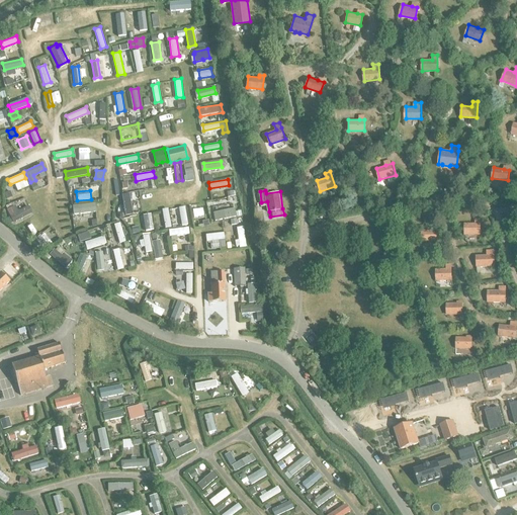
[(130,192),(121,194),(125,215),(133,213),(130,192)]
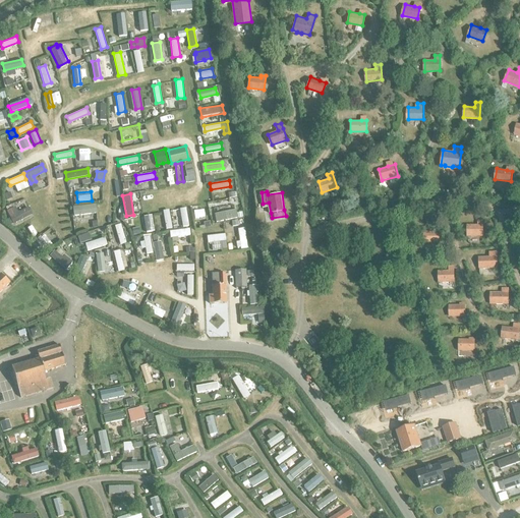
[(96,205),(72,207),(73,215),(97,213),(96,205)]
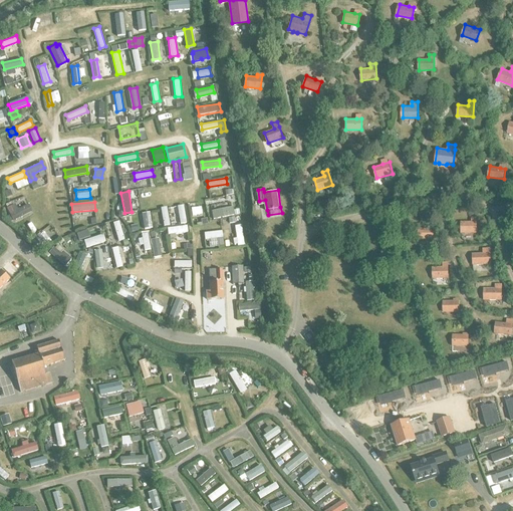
[(13,220),(32,210),(28,203),(18,209),(15,203),(6,208),(13,220)]
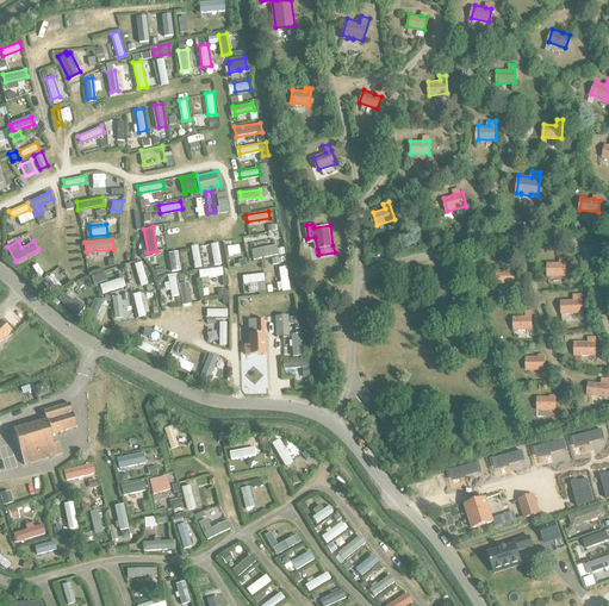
[(211,243),(215,264),(222,262),(218,242),(211,243)]
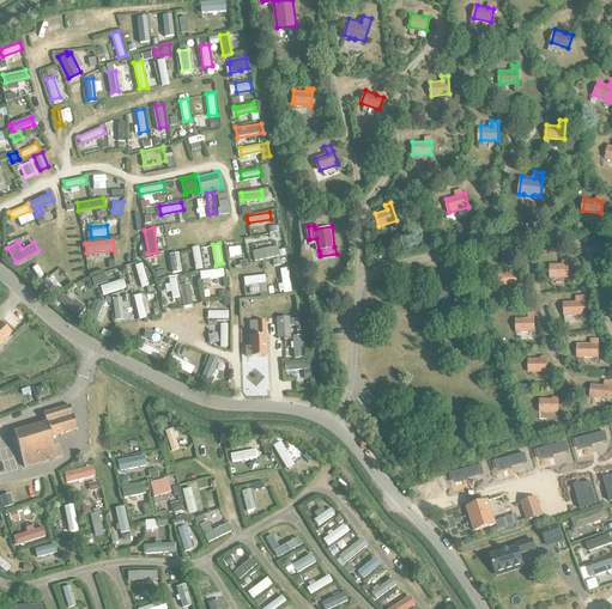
[(228,245),(230,257),(242,256),(241,244),(228,245)]
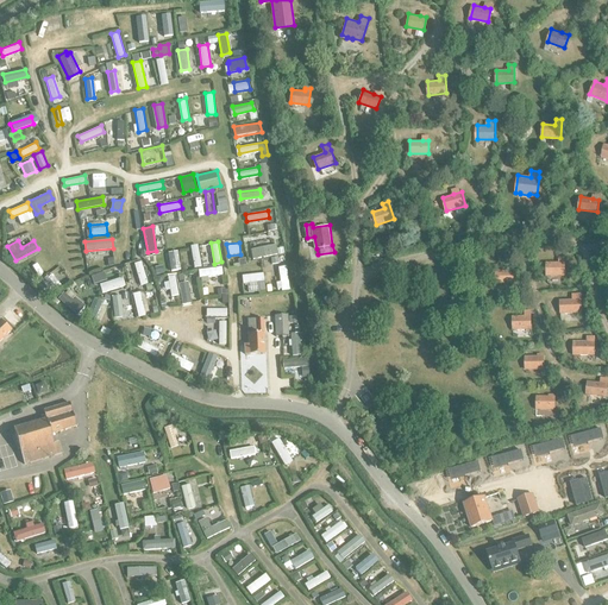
[(190,245),(194,266),(202,265),(198,244),(190,245)]
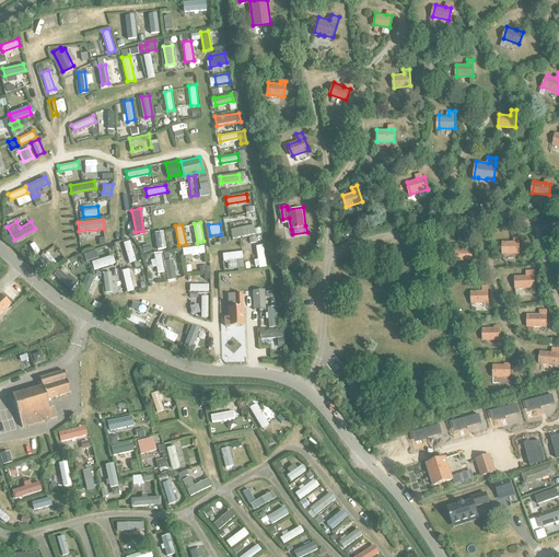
[(254,224),(231,230),(232,239),(256,233),(254,224)]
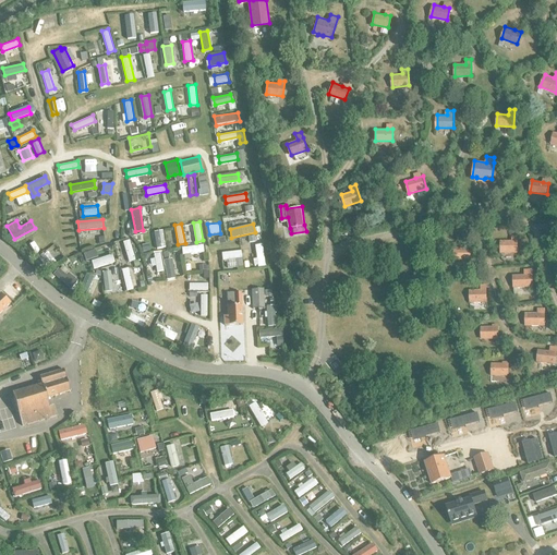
[(28,233),(23,238),(36,253),(40,249),(28,233)]
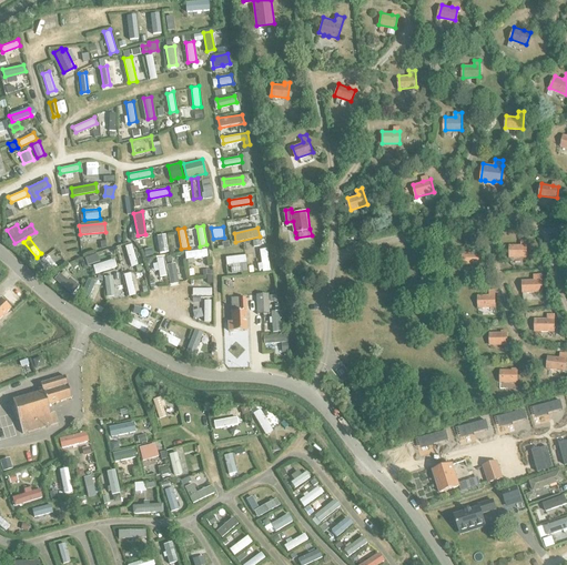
[(157,238),(147,239),(149,249),(158,248),(157,238)]
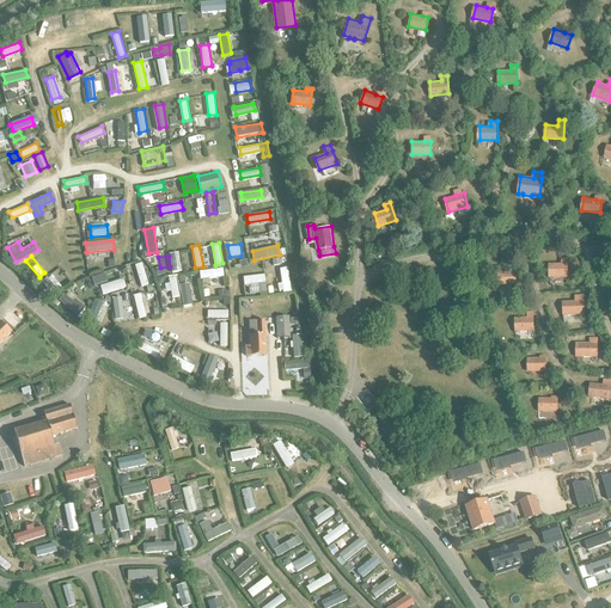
[(550,272),(569,274),(569,259),(563,259),(563,262),(551,262),(550,272)]
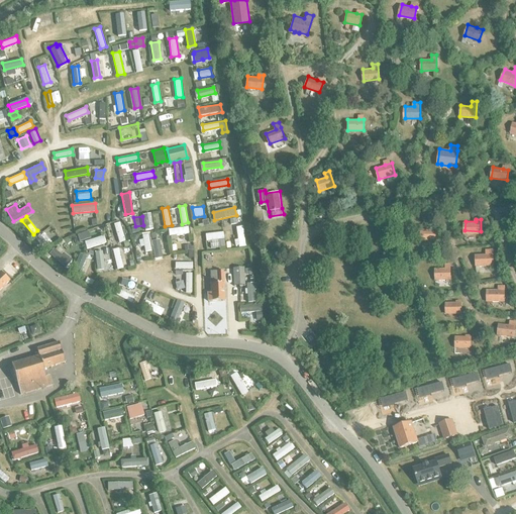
[(120,221),(114,223),(119,241),(125,239),(120,221)]
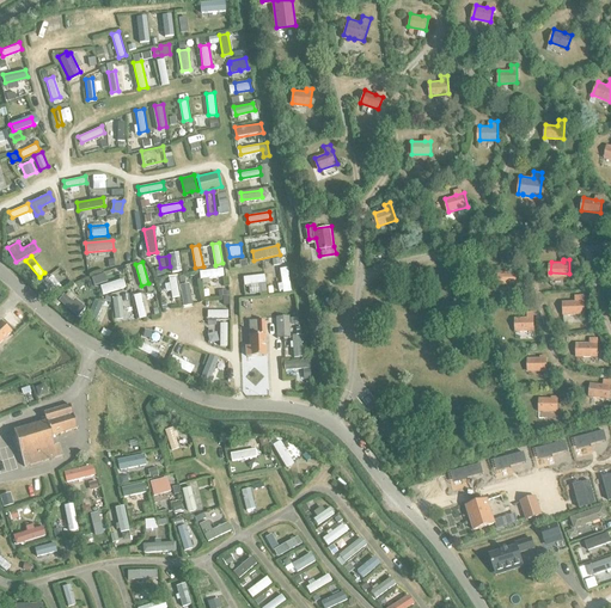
[(292,290),(288,266),(280,268),(283,292),(292,290)]
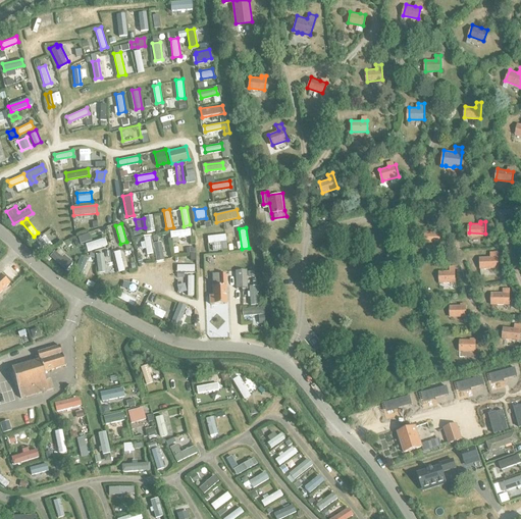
[(190,228),(169,230),(170,238),(191,236),(190,228)]
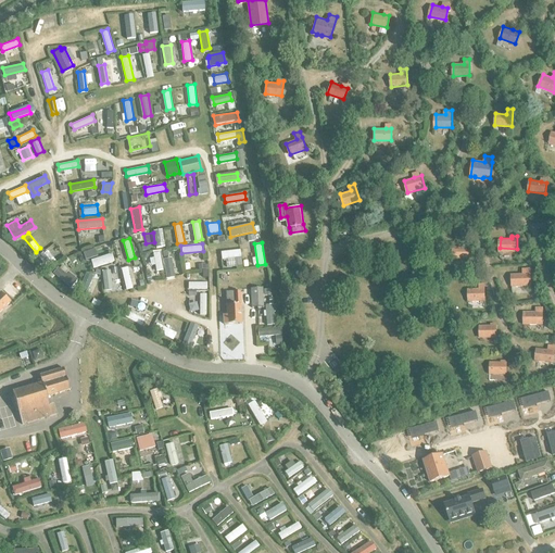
[(454,255),(470,255),(470,243),(465,243),(465,246),(454,246),(454,255)]
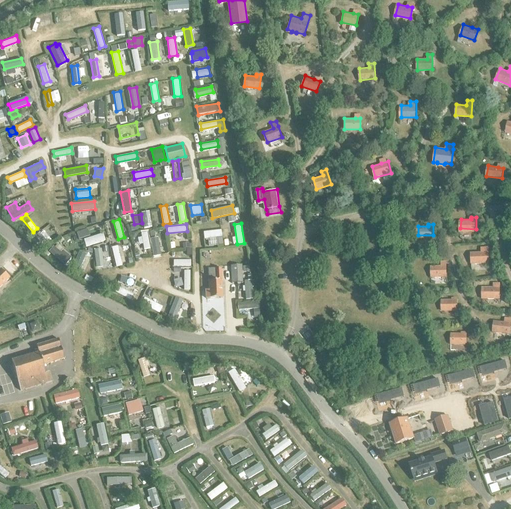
[(208,238),(209,245),(223,243),(222,230),(206,232),(207,238),(208,238)]
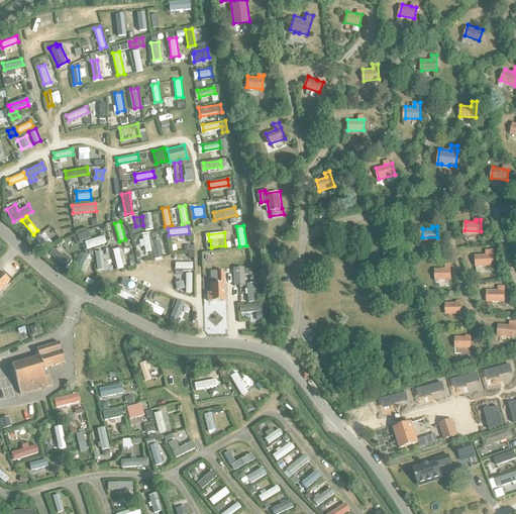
[(39,233),(34,237),(43,248),(48,244),(44,238),(46,236),(43,233),(41,234),(39,233)]
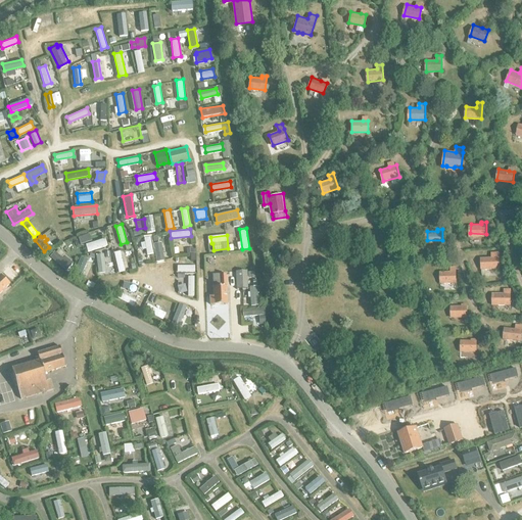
[(150,236),(144,237),(147,254),(153,253),(150,236)]
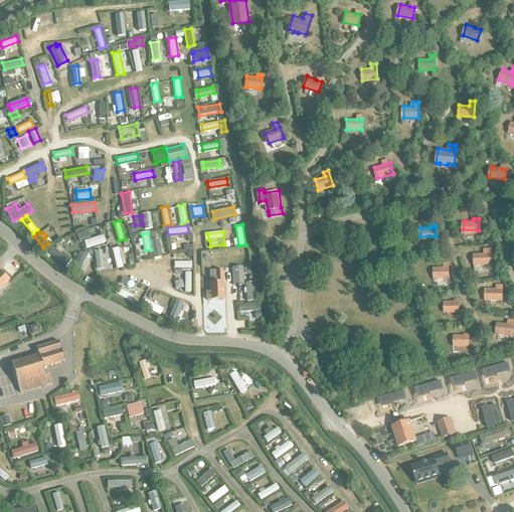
[(83,239),(87,247),(106,241),(104,233),(83,239)]
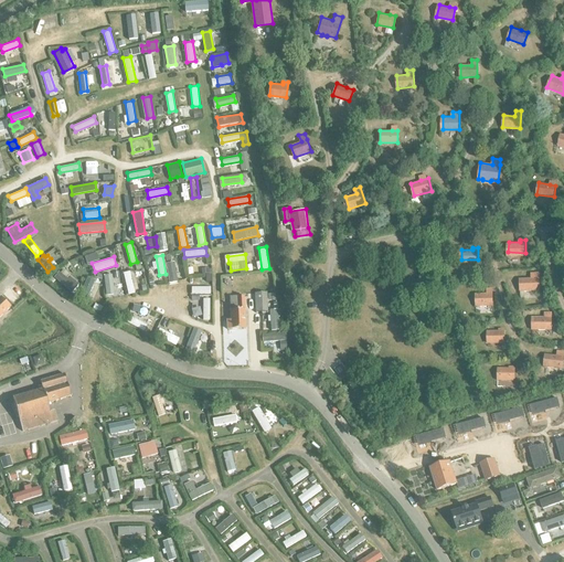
[(174,262),(166,263),(169,282),(178,281),(174,262)]
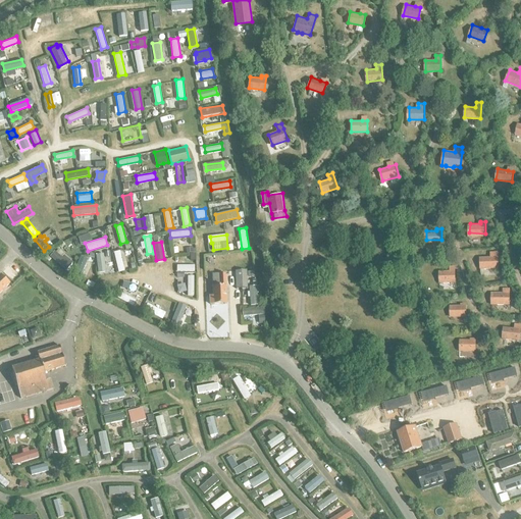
[(54,250),(49,256),(66,270),(67,268),(70,265),(73,261),(63,253),(61,256),(54,250)]
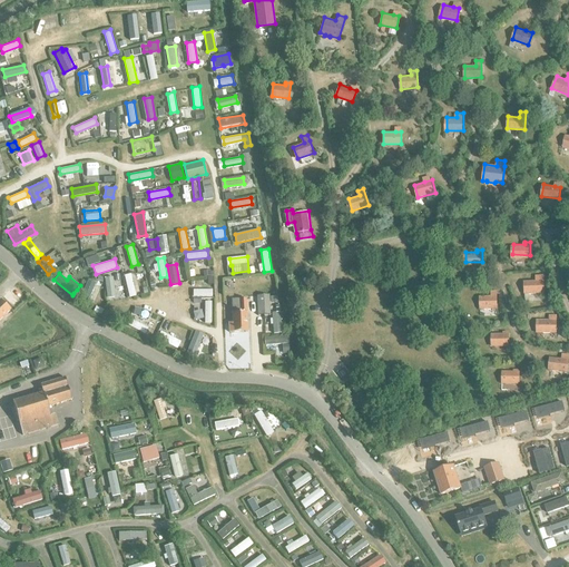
[(131,273),(125,274),(129,296),(136,295),(131,273)]
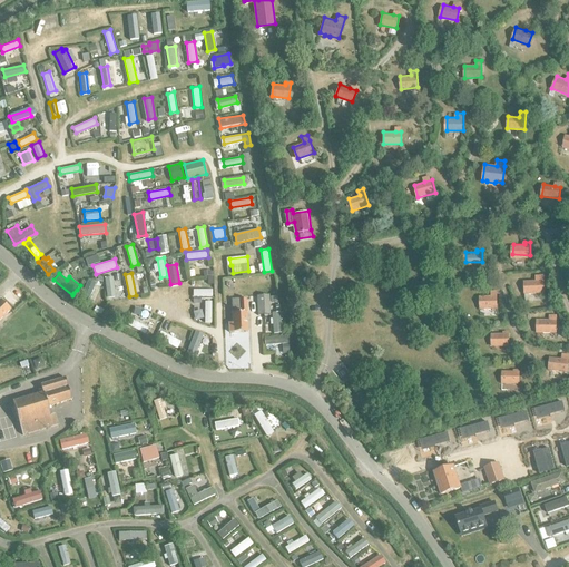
[(537,281),(525,281),(526,292),(545,291),(543,274),(536,274),(537,281)]
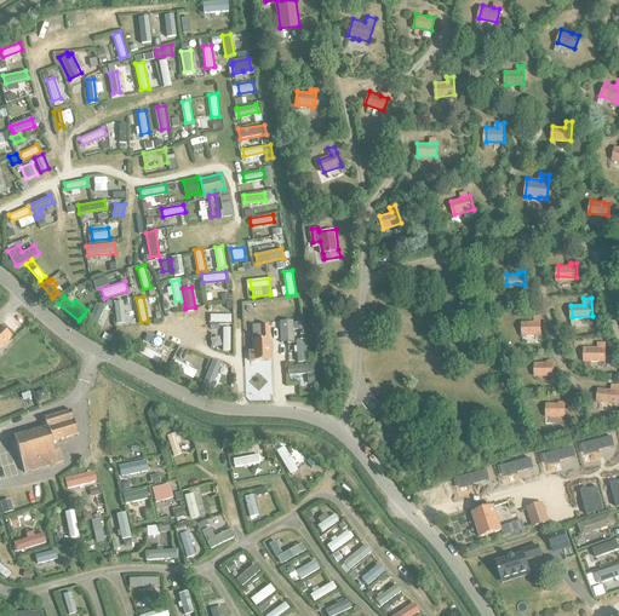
[(121,301),(114,303),(116,323),(124,322),(121,301)]
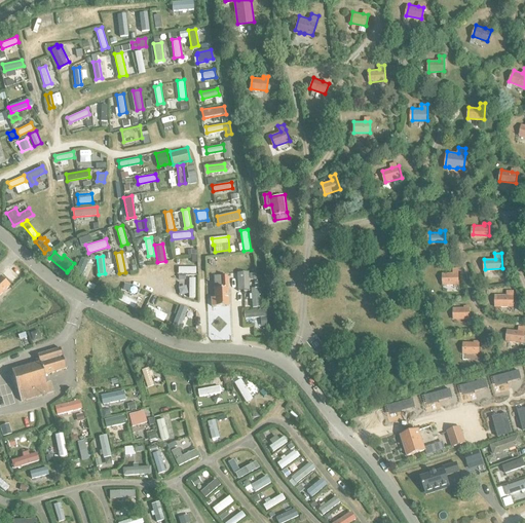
[(87,262),(81,259),(75,275),(81,277),(87,262)]
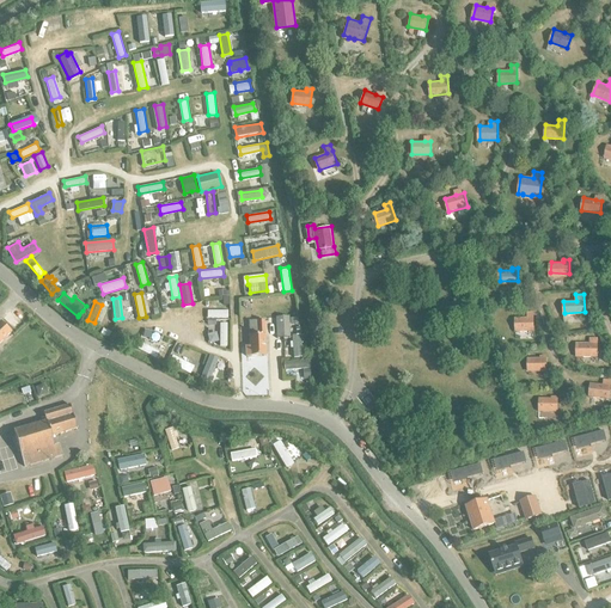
[(517,327),(535,327),(535,313),(530,313),(530,317),(517,317),(517,327)]
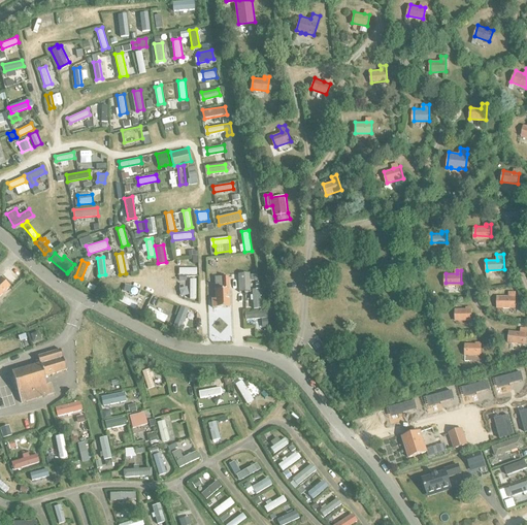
[(238,271),(239,290),(251,290),(251,279),(250,272),(250,271),(238,271)]
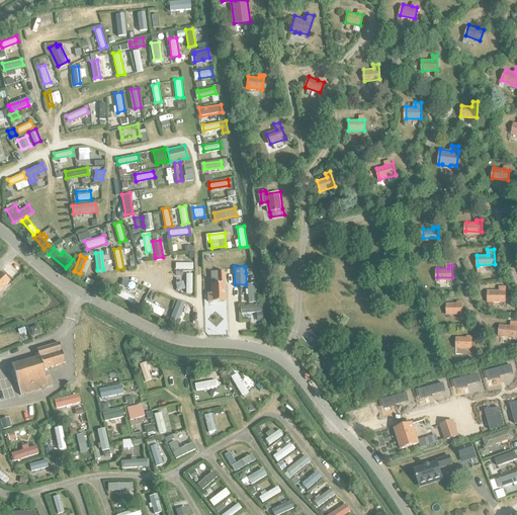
[(211,282),(212,291),(208,291),(209,299),(226,298),(225,282),(224,269),(211,270),(211,282)]
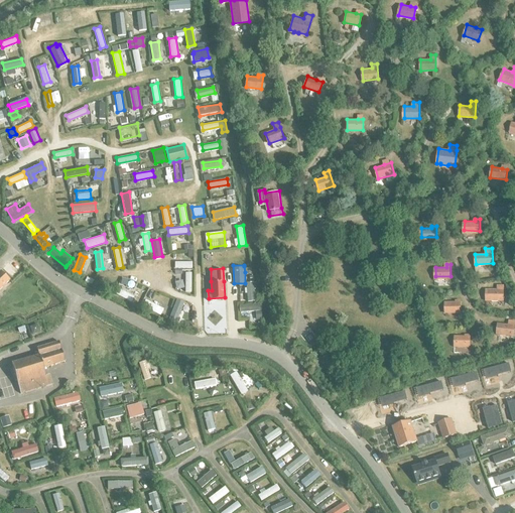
[(0,287),(10,278),(1,269),(0,270),(0,287)]
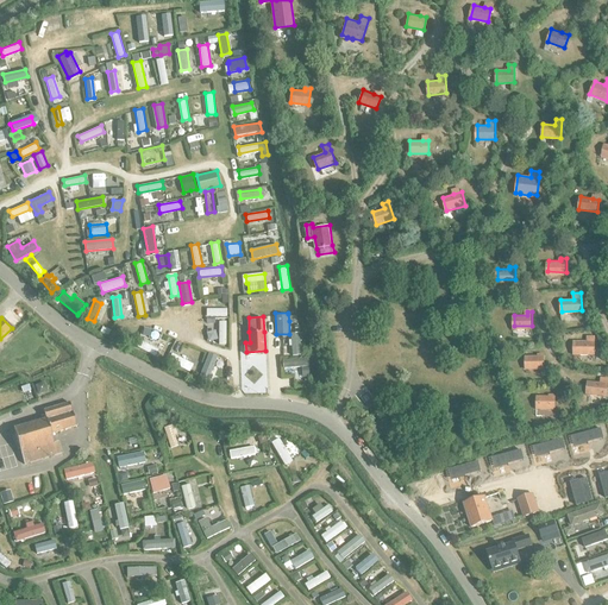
[(102,325),(99,331),(107,334),(110,328),(102,325)]
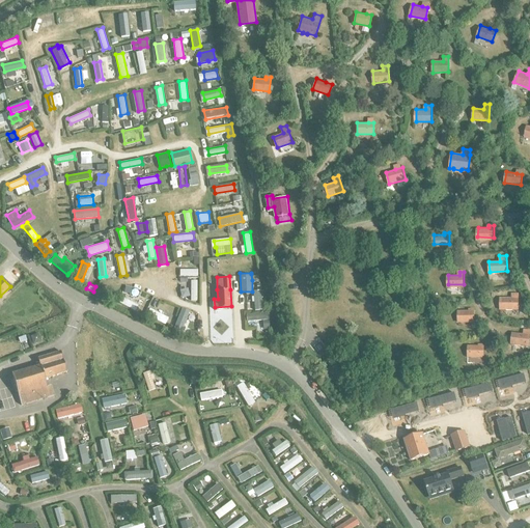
[(261,290),(253,290),(253,296),(252,296),(252,301),(253,301),(253,310),(261,310),(261,290)]
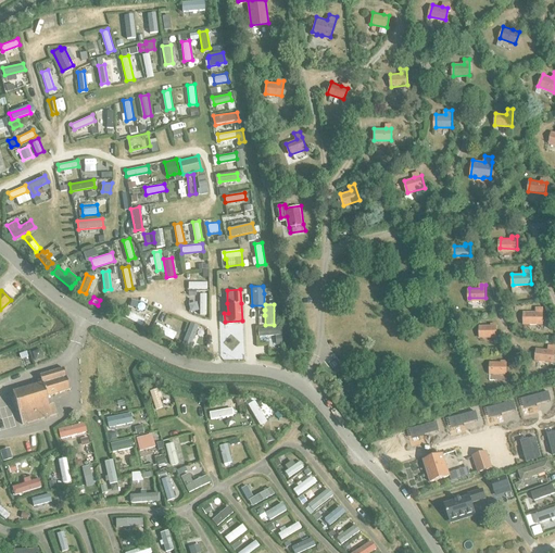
[(535,311),(525,311),(525,323),(543,323),(543,306),(535,306),(535,311)]
